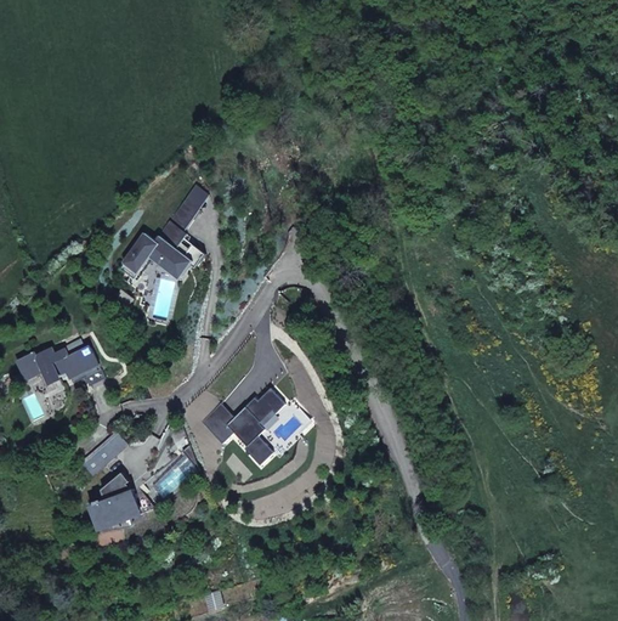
[(194,267),(205,253),(192,243),(188,248),(180,242),(187,233),(183,231),(200,208),(186,198),(156,240),(145,231),(118,267),(123,271),(119,277),(125,281),(129,276),(147,250),(177,274),(187,263),(194,267)]
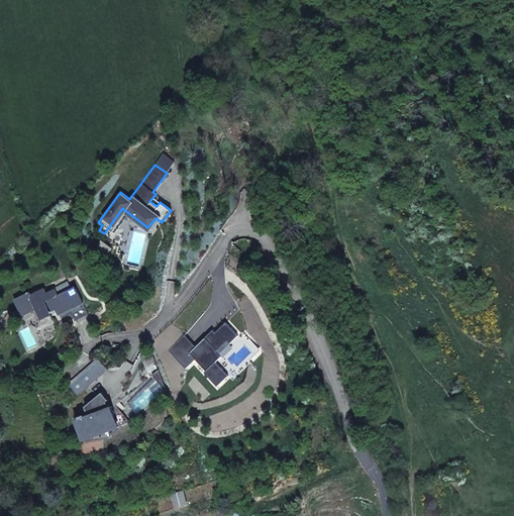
[(122,208),(107,229),(110,231),(123,213),(148,232),(150,229),(147,227),(122,208)]
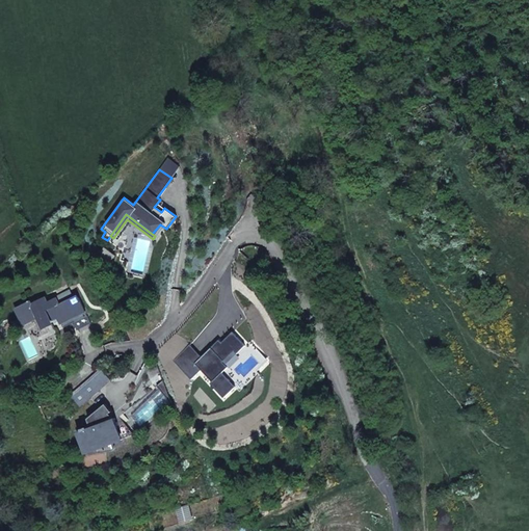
[(74,328),(88,322),(76,296),(71,298),(67,289),(52,296),(53,297),(45,301),(43,296),(29,302),(28,299),(12,307),(20,323),(29,320),(28,317),(33,315),(38,324),(47,319),(46,317),(53,314),(59,327),(71,321),(74,328)]
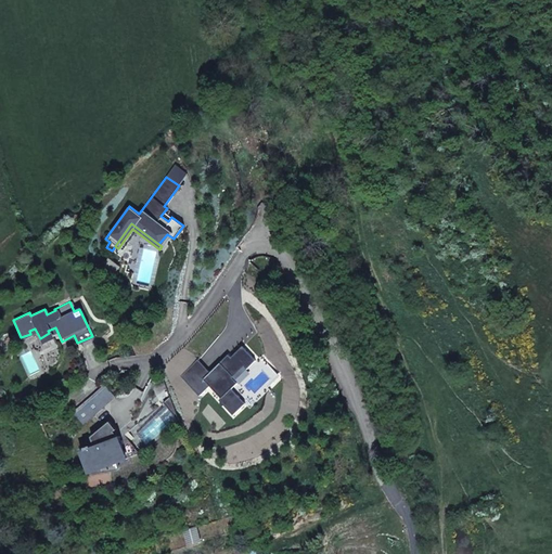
[(271,376),(266,368),(259,372),(265,381),(271,376)]
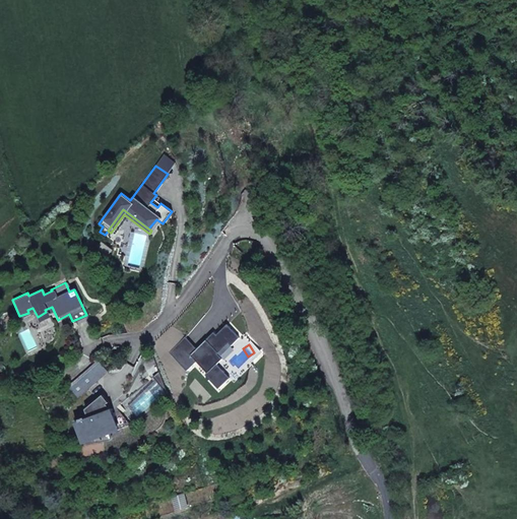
[(93,363),(73,380),(83,390),(103,372),(93,363)]
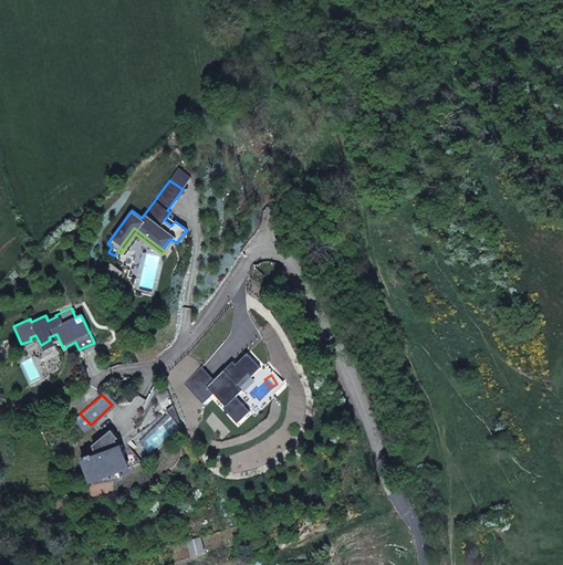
[(80,414),(70,422),(80,433),(91,425),(80,414)]
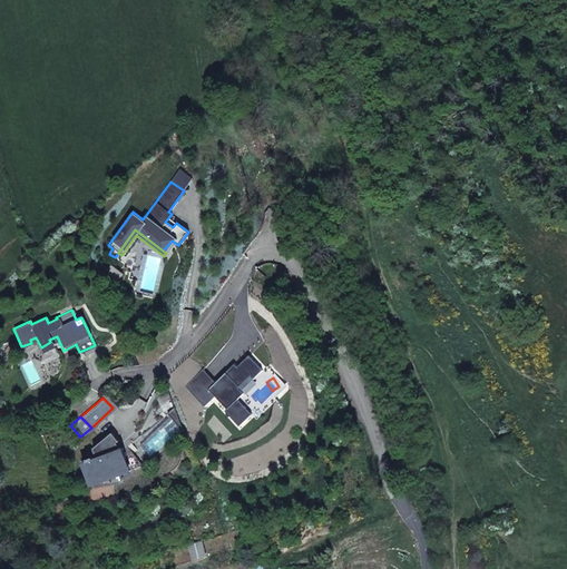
[(109,432),(107,434),(115,442),(117,441),(109,432)]
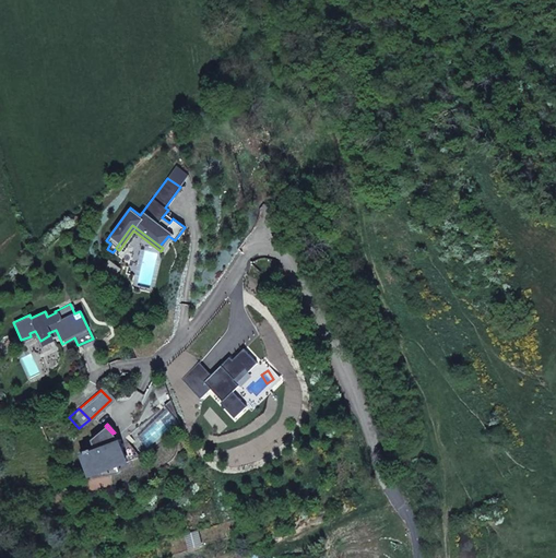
[(81,455),(87,473),(101,467),(99,464),(110,460),(114,466),(127,462),(118,441),(113,434),(105,426),(96,435),(106,446),(93,450),(90,452),(90,450),(83,452),(84,454),(81,455)]
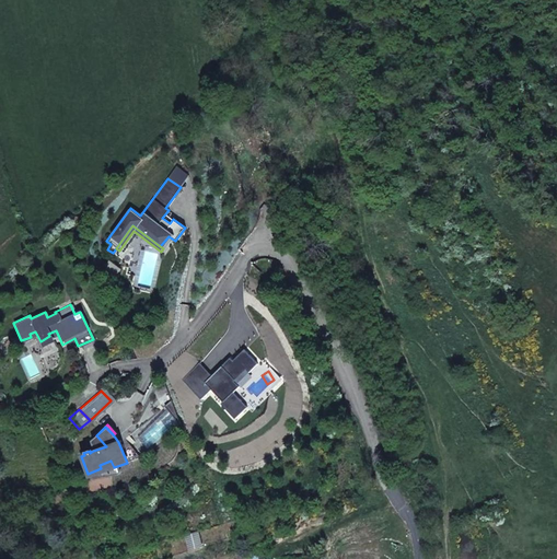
[(93,451),(106,446),(96,435),(90,441),(93,451)]
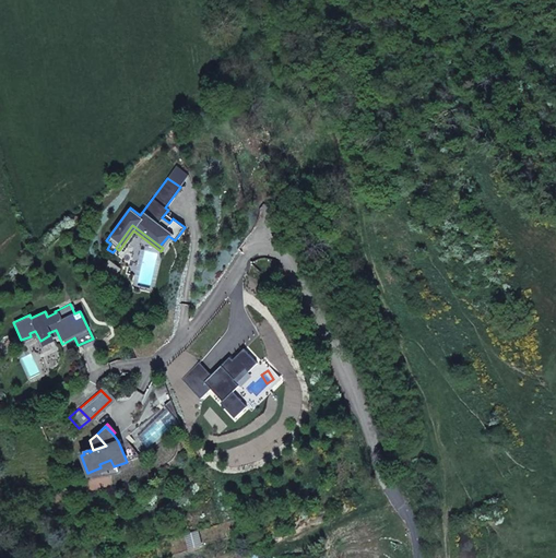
[(101,467),(87,473),(89,476),(114,466),(110,460),(99,464),(101,467)]
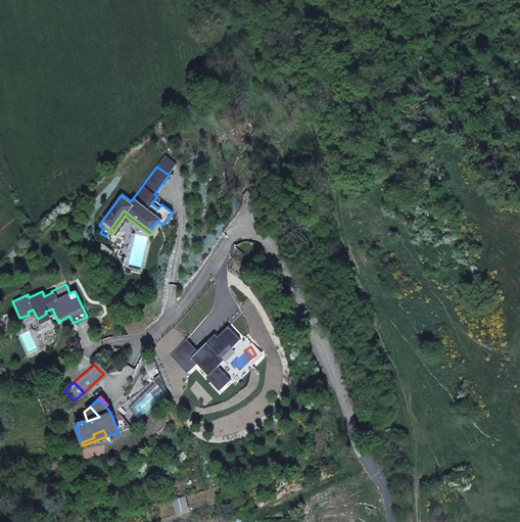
[(187,511),(183,497),(171,502),(175,515),(187,511)]
